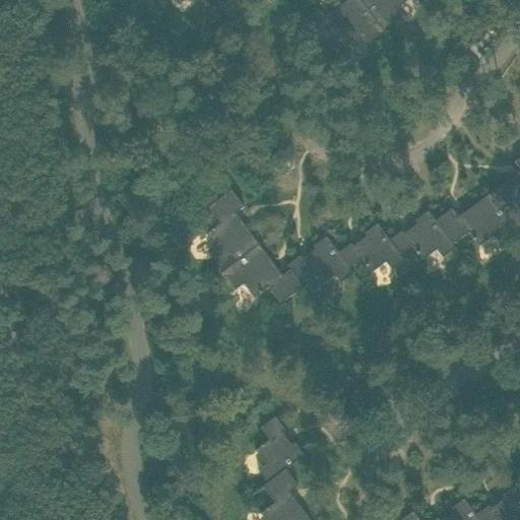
[(385,34),(359,0),(348,0),(331,13),(333,16),(326,21),(318,9),(301,22),(318,46),(334,34),(345,48),(359,37),(365,45),(378,35),(380,38),(385,34)]
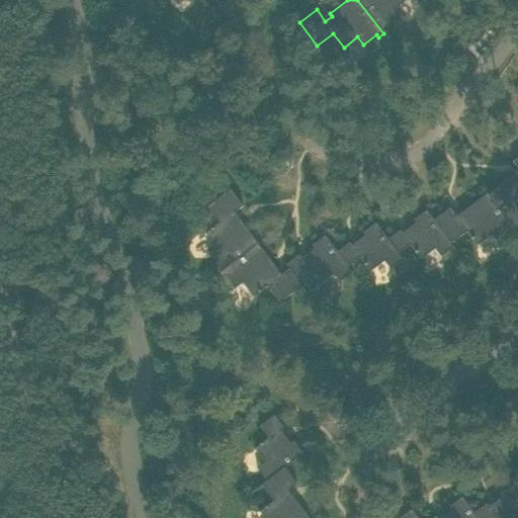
[(357,0),(383,33),(387,30),(386,27),(399,18),(394,10),(407,0),(357,0)]
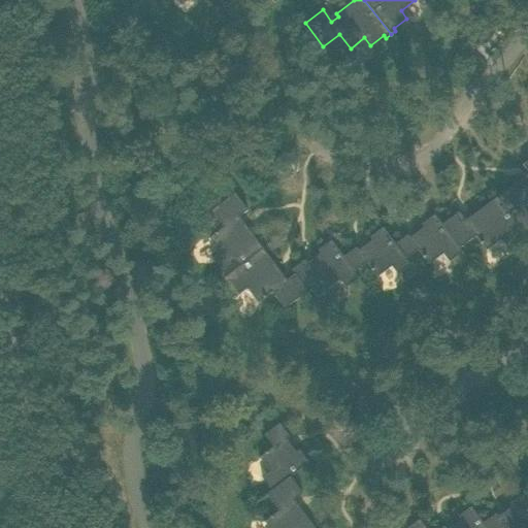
[(522,179),(498,198),(527,237),(527,236),(527,161),(523,165),(527,171),(527,178),(525,182),(522,179)]
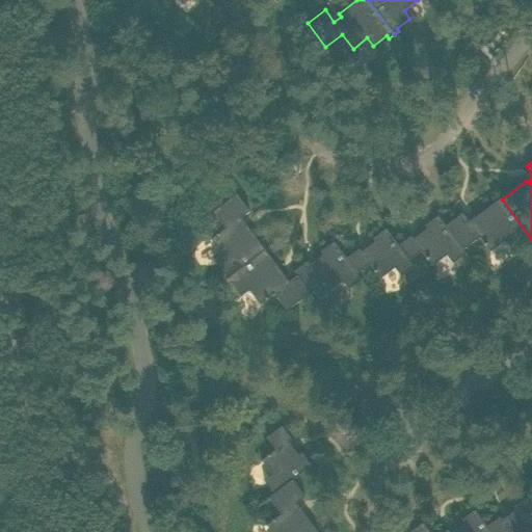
[(222,276),(225,281),(265,250),(246,225),(243,229),(238,221),(249,212),(236,195),(213,213),(225,230),(211,241),(222,255),(214,261),(224,274),(222,276)]
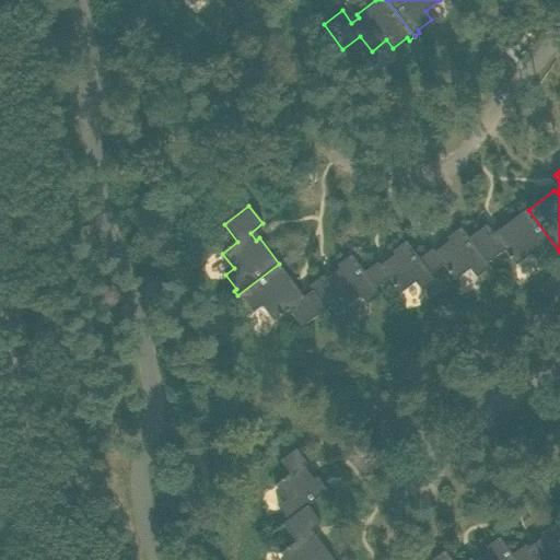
[(488,226),(469,240),(489,265),(505,252),(517,266),(533,255),(538,264),(552,253),(555,255),(559,252),(528,210),(502,230),(504,233),(497,238),(488,226)]
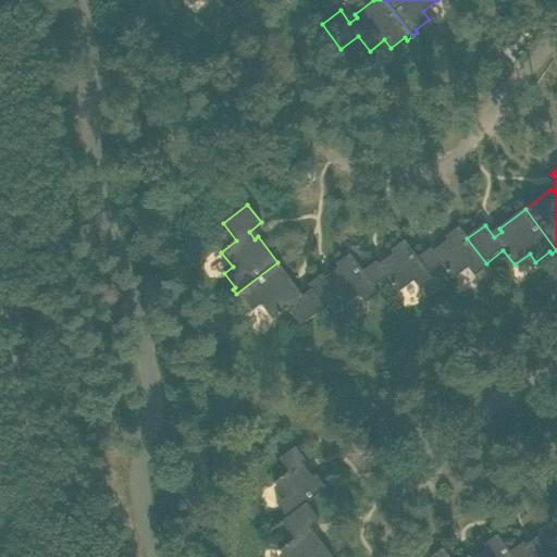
[(432,249),(418,260),(430,275),(443,265),(454,281),(469,269),(475,277),(489,267),(486,263),(467,238),(459,229),(446,238),(450,245),(436,256),(432,249)]
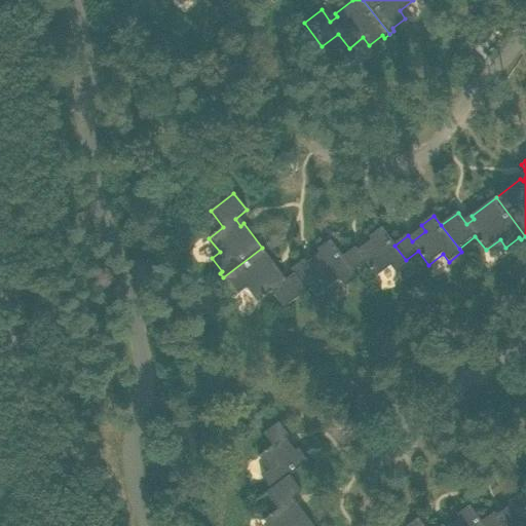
[(354,248),(343,256),(354,270),(366,262),(376,276),(390,265),(397,273),(409,264),(406,260),(395,246),(381,227),(368,237),(372,242),(359,253),(354,248)]
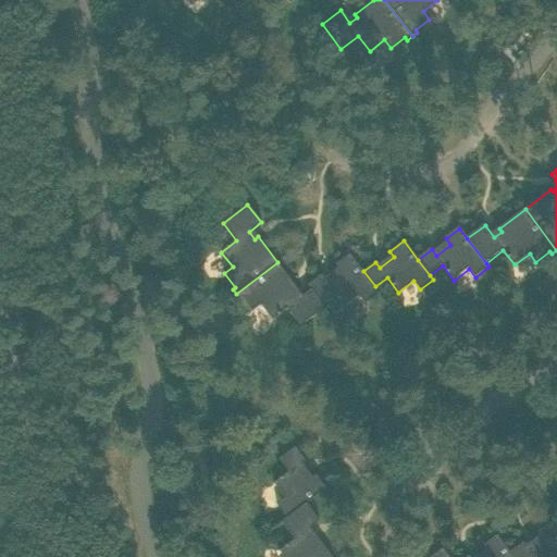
[(309,285),(312,288),(322,300),(334,291),(346,306),(360,294),(367,302),(381,293),(375,286),(363,271),(350,254),(337,264),(342,270),(327,281),(323,275),(309,285)]
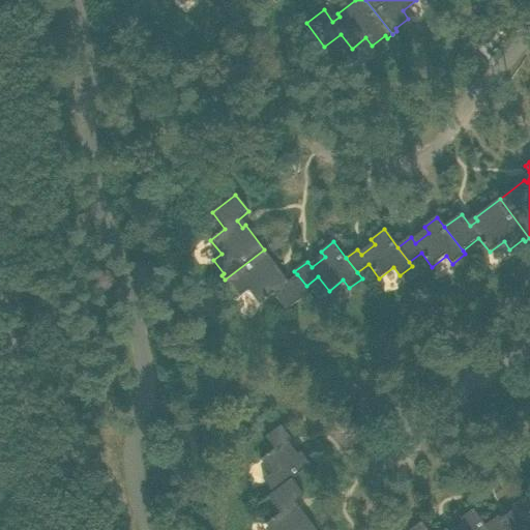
[(264,249),(225,280),(229,285),(231,283),(241,296),(249,290),(260,303),(274,293),(287,310),(311,291),(306,286),(297,274),(286,284),(280,276),(283,274),(264,249)]
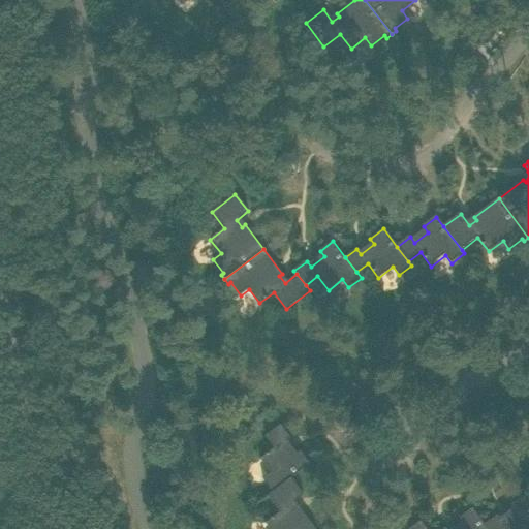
[(262,478),(272,492),(290,478),(309,464),(300,452),(293,456),(283,442),(289,438),(280,425),(265,436),(274,448),(259,459),(270,473),(262,478)]
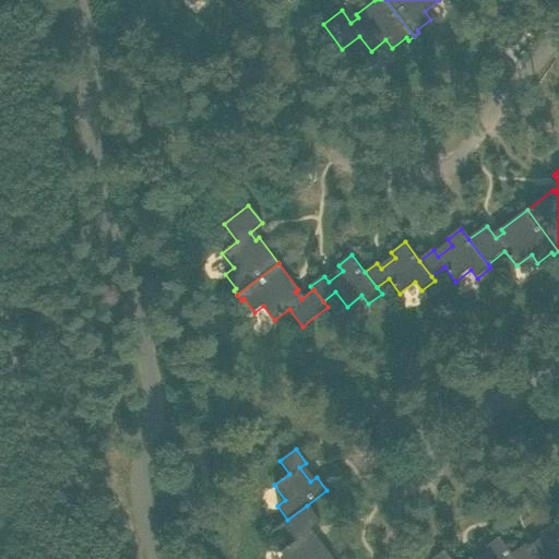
[(331,558),(317,538),(312,540),(307,533),(320,523),(307,506),(287,520),(282,524),(295,542),(280,552),(284,558),(331,558)]
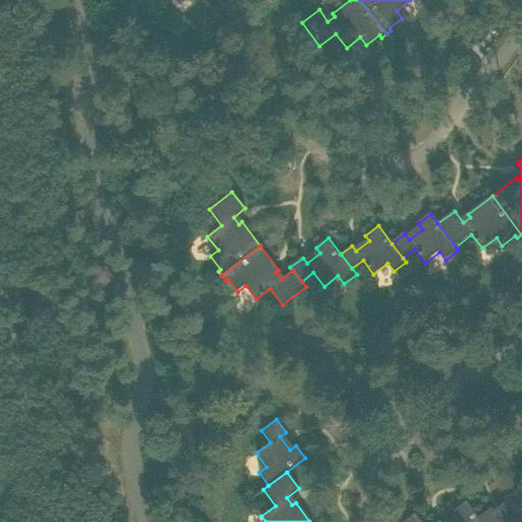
[(490,509),(477,518),(480,521),(521,521),(521,496),(516,488),(504,499),(508,504),(497,513),(494,514),(490,509)]
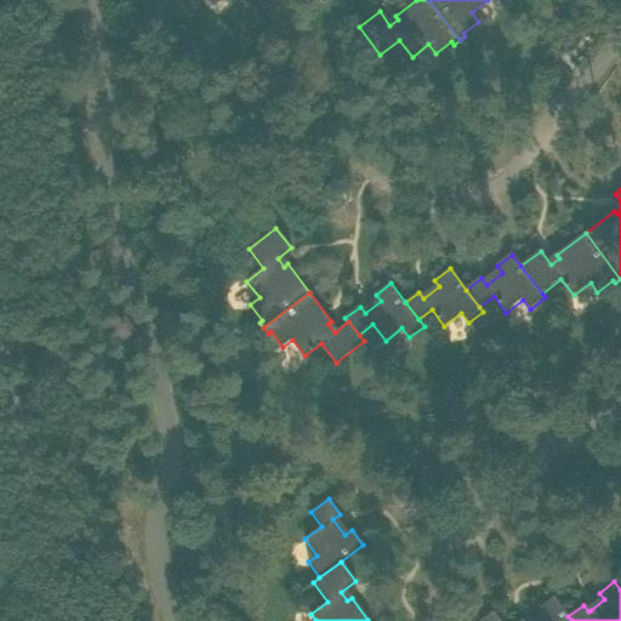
[(523,620),(522,620),(519,620),(571,620),(568,616),(553,597),(539,608),(543,614),(534,620),(523,620)]
